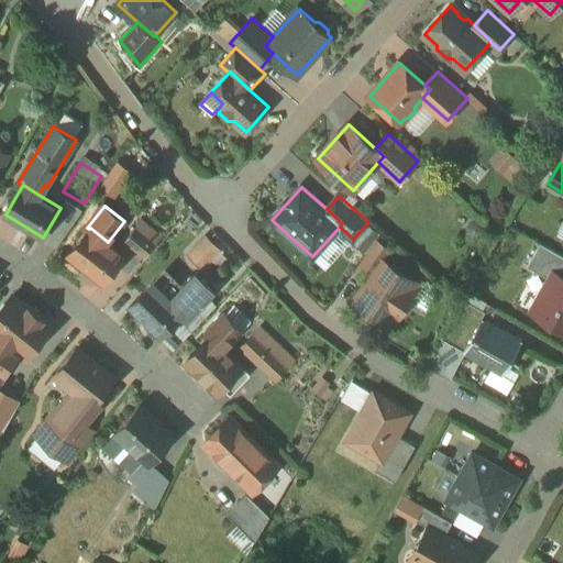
[(162,238),(141,221),(124,242),(136,250),(145,257),(146,257),(162,238)]
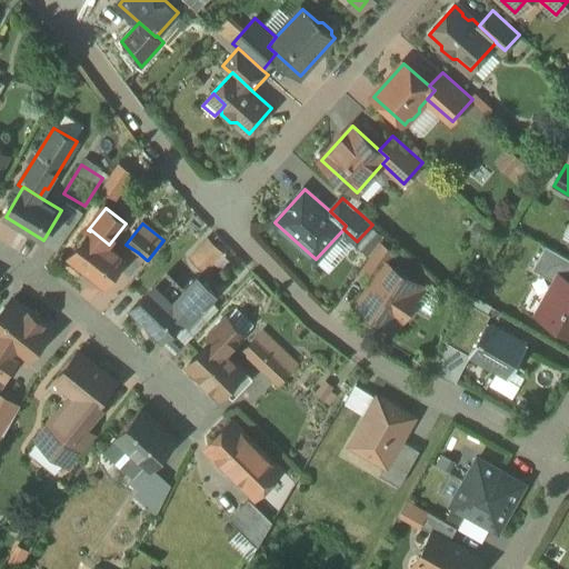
[(109,245),(91,230),(90,231),(69,258),(105,286),(127,258),(109,245)]
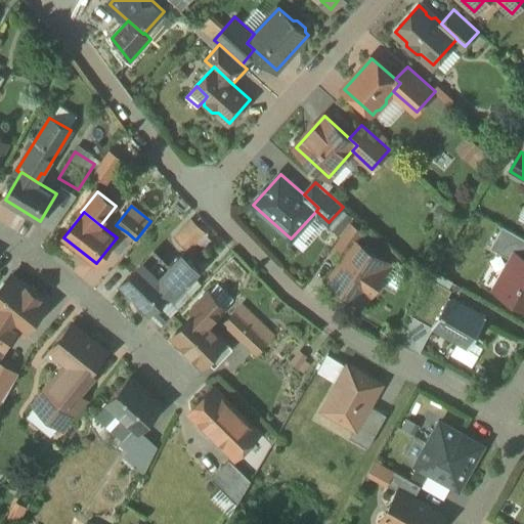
[(352,218),(343,232),(343,233),(356,242),(365,227),(352,218)]
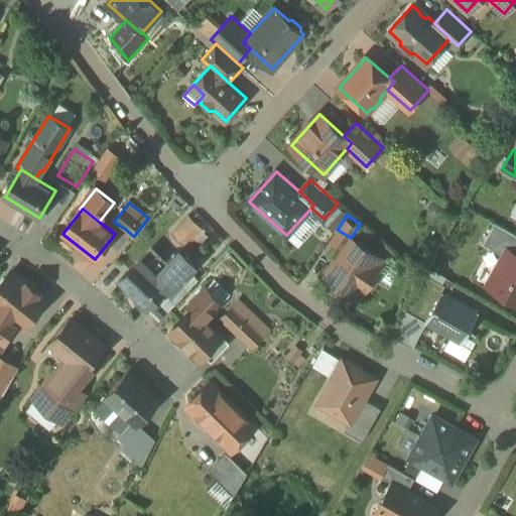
[(515,234),(496,223),(484,244),(506,256),(509,250),(515,254),(515,234)]
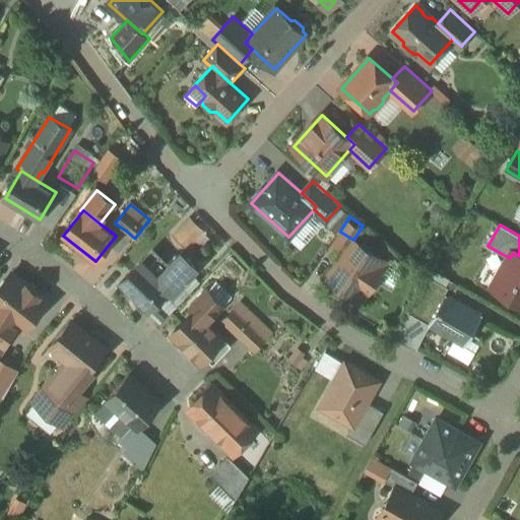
[(126,231),(111,248),(121,256),(136,239),(135,238),(134,238),(126,231)]
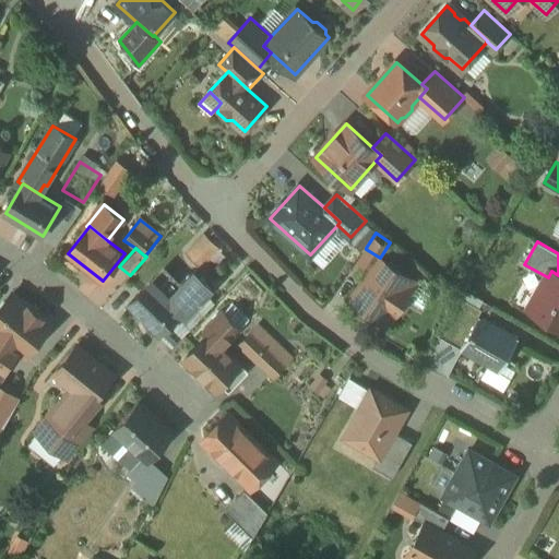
[(380,258),(366,249),(366,248),(353,268),(366,277),(380,258)]
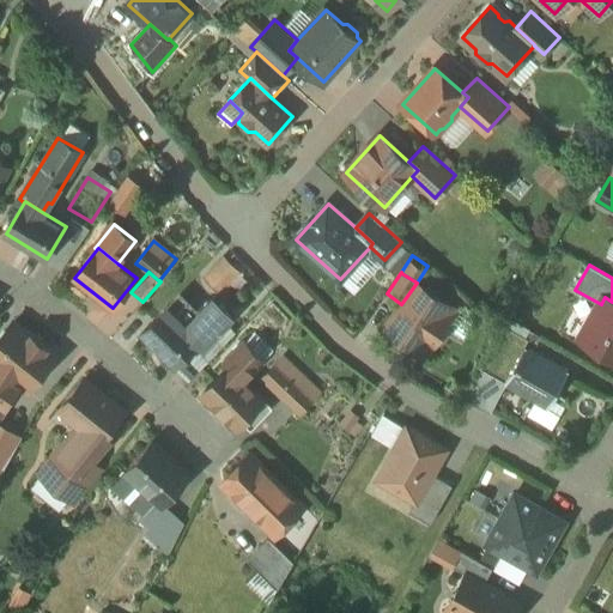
[(401,304),(387,326),(426,353),(435,341),(443,340),(449,331),(448,323),(447,322),(456,310),(417,283),(401,304)]
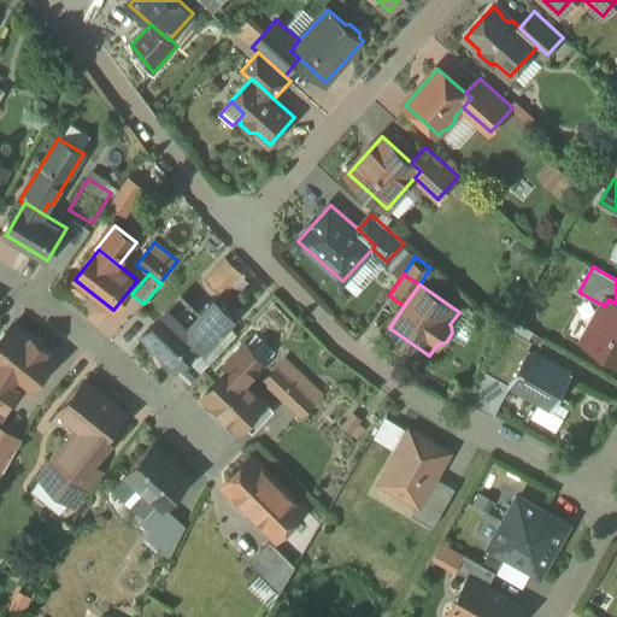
[(616,304),(609,299),(605,306),(585,341),(616,359),(616,304)]
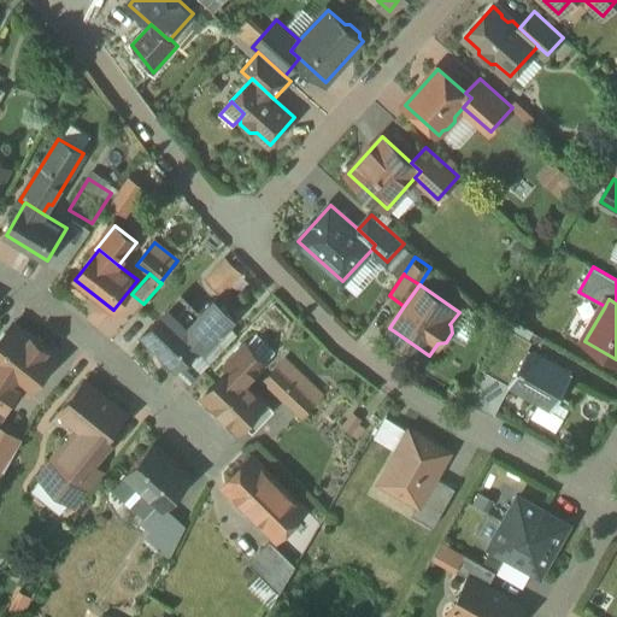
[(203,341),(169,309),(142,335),(176,369),(203,341)]
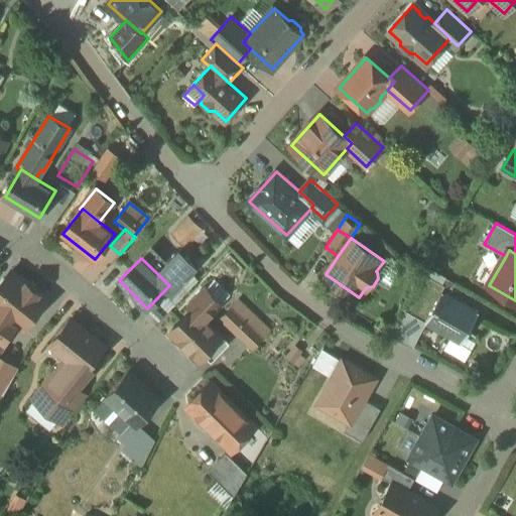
[(202,275),(184,259),(169,274),(177,282),(186,291),(202,275)]
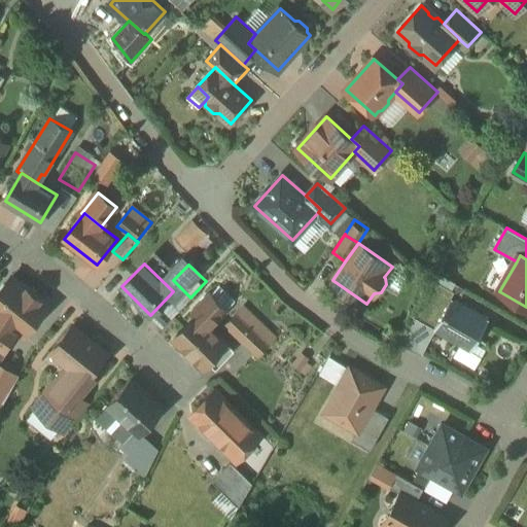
[(0,353),(18,326),(25,332),(48,304),(13,275),(0,291),(0,353)]
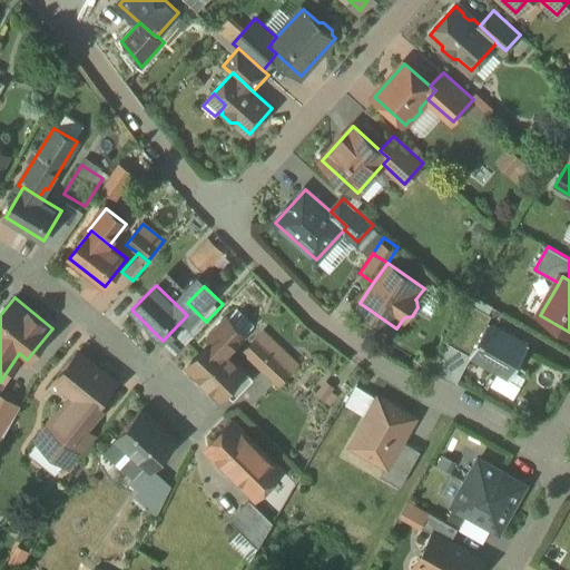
[(489,321),(465,307),(458,321),(481,333),(489,321)]
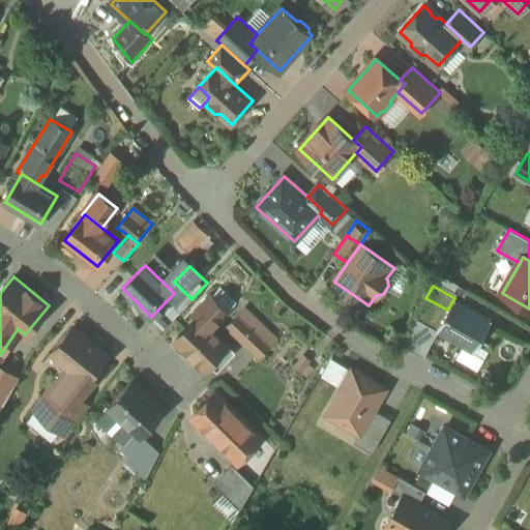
[(182,290),(169,305),(178,314),(192,299),(182,290)]
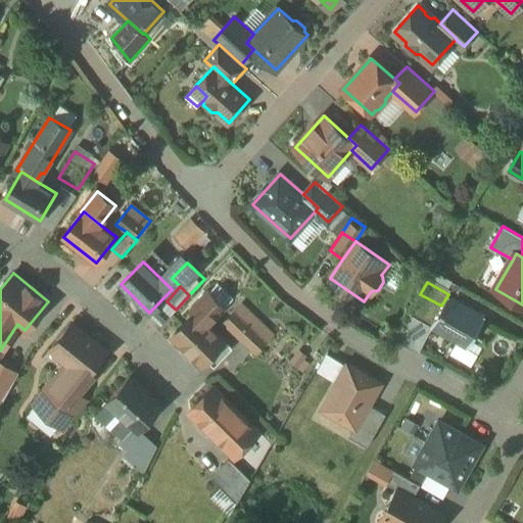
[(208,293),(192,310),(195,313),(173,336),(202,365),(208,358),(215,363),(231,346),(207,325),(224,308),(208,293)]
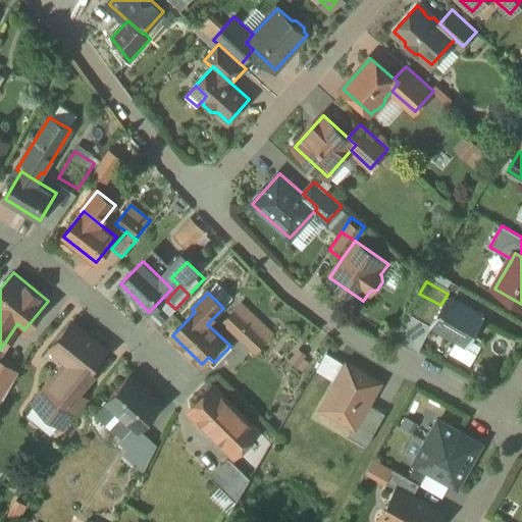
[(440,305),(419,294),(408,313),(429,325),(440,305)]
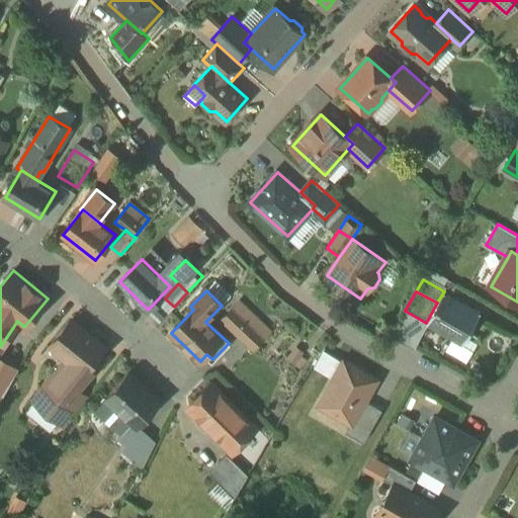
[(482,313),(444,291),(437,303),(426,323),(463,344),(482,313)]
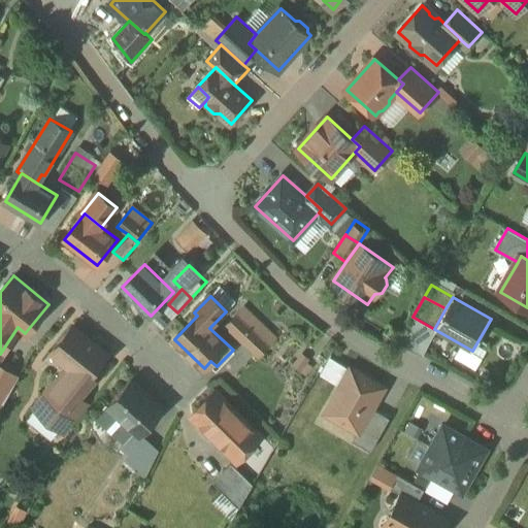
[(244,306),(226,326),(246,345),(248,344),(265,326),(244,306)]
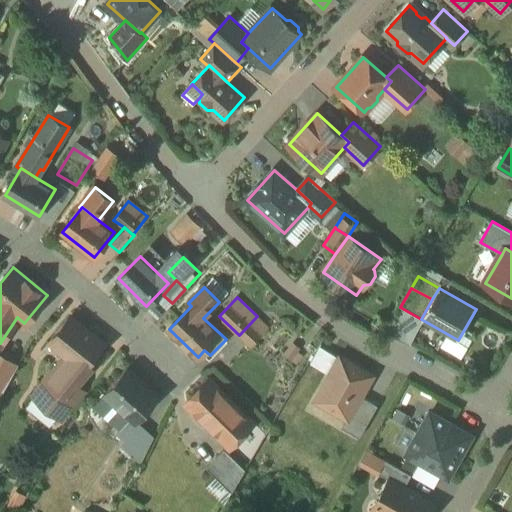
[(67,355),(56,369),(52,370),(44,379),(45,383),(35,395),(54,411),(76,384),(77,383),(76,378),(105,343),(71,315),(50,341),(67,355)]
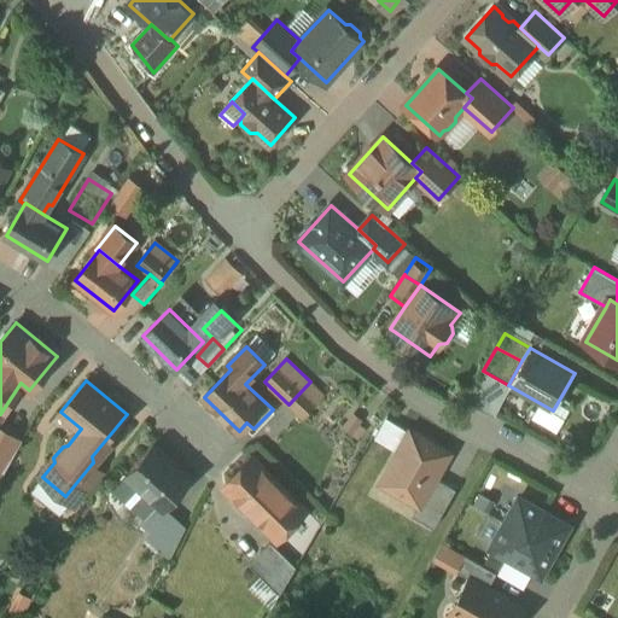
[(310,382),(290,403),(303,417),(324,395),(310,382)]
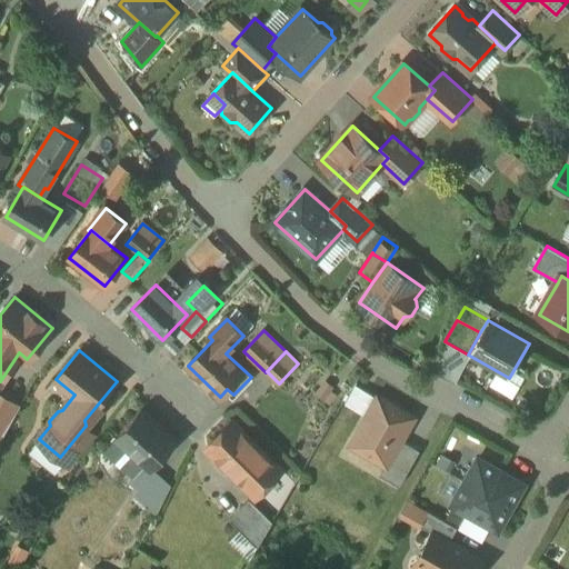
[(0,440),(0,441),(19,407),(0,395),(0,440)]
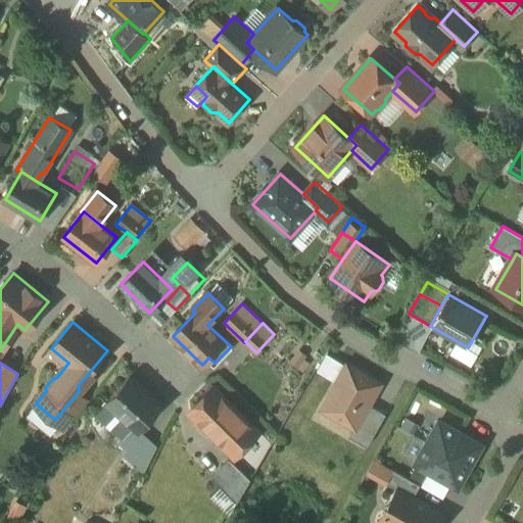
[(380,383),(348,365),(324,408),(354,425),(355,426),(369,403),(380,383)]
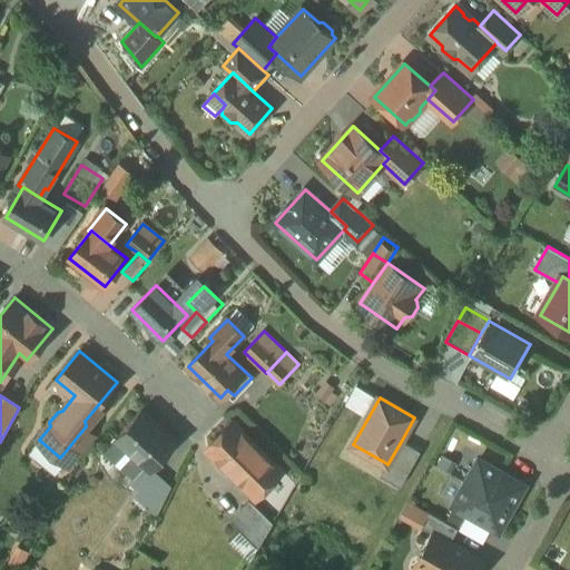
[(178,441),(141,409),(106,449),(131,470),(140,460),(153,470),(178,441)]
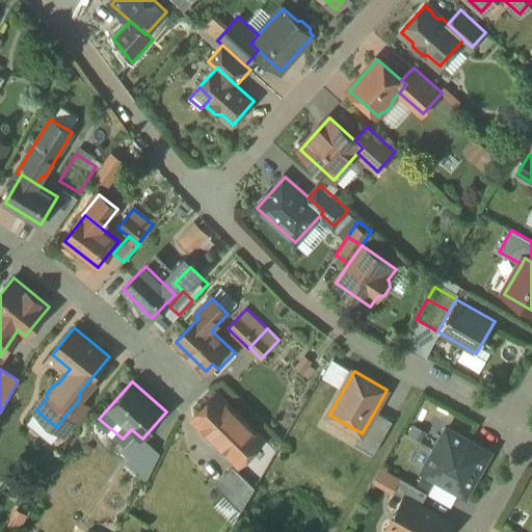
[(246,423),(217,394),(193,418),(223,447),(246,423)]
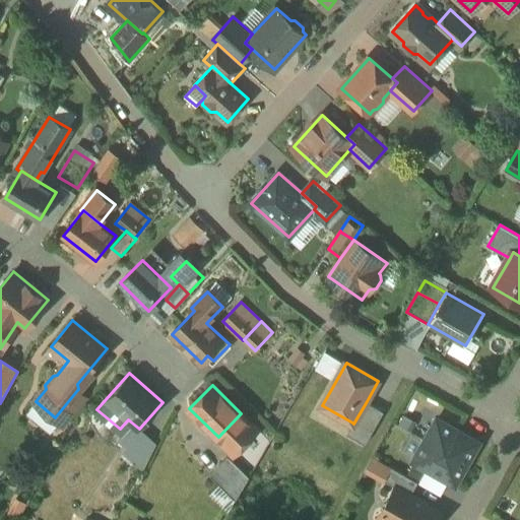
[(77,390),(55,417),(65,425),(87,398),(77,390)]
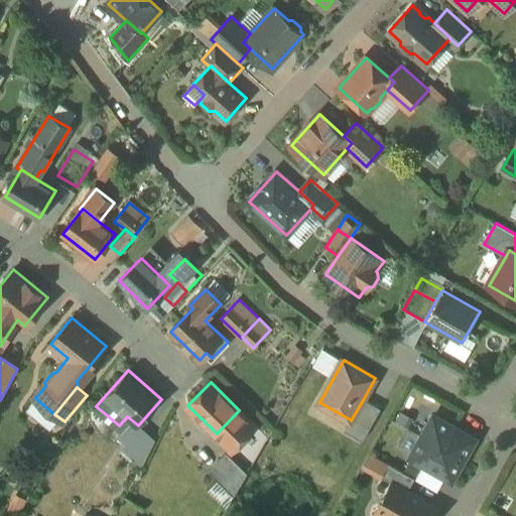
[(364,398),(351,420),(350,419),(344,429),(363,439),(381,408),(364,398)]
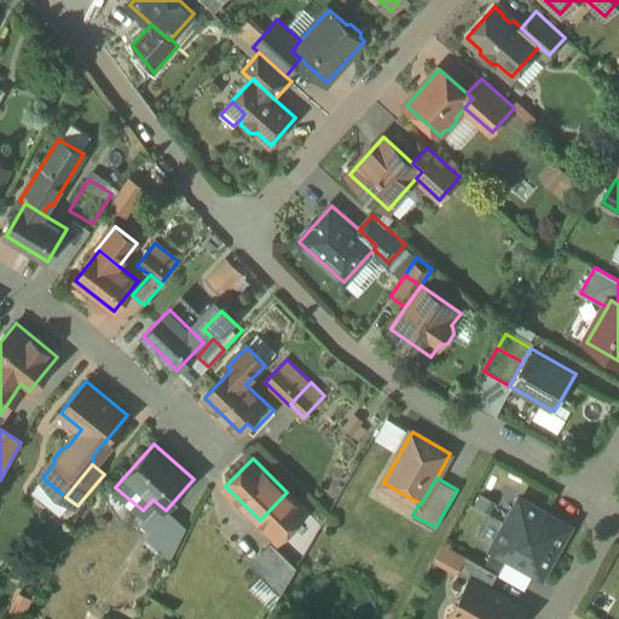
[(287,492),(260,520),(278,538),(305,512),(287,492)]
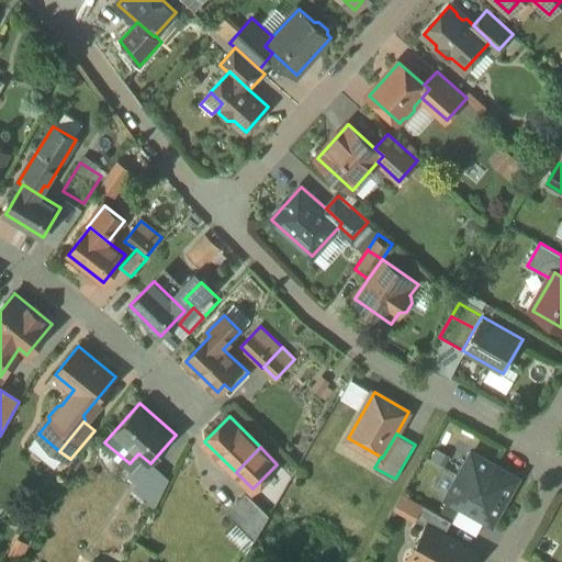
[(449,454),(437,447),(430,457),(444,464),(449,454)]
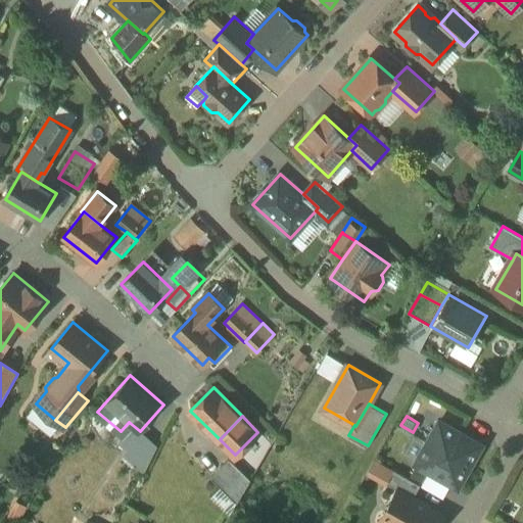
[(427,441),(470,466),(481,444),(439,421),(427,441)]
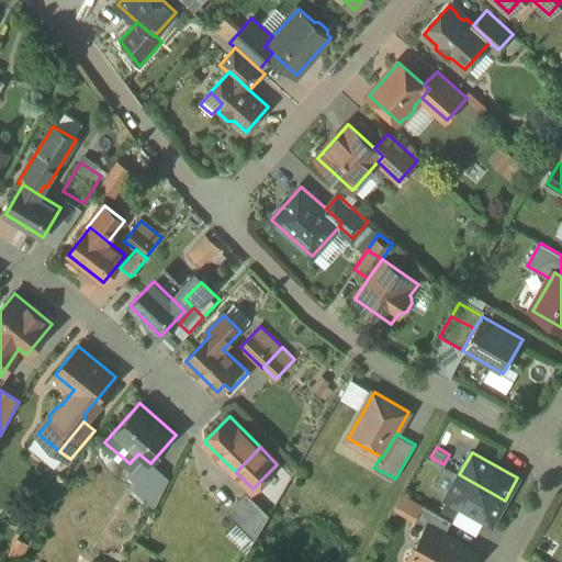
[(492,523),(505,501),(459,474),(446,497),(492,523)]
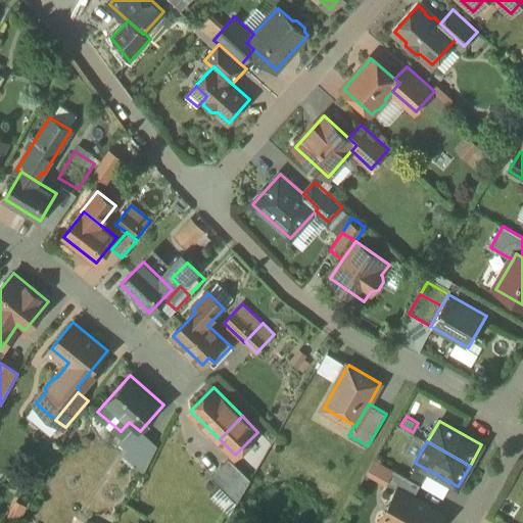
[(230,458),(211,477),(237,503),(251,479),(230,458)]
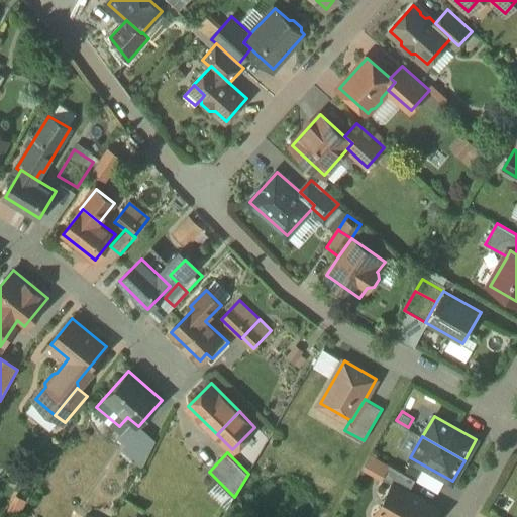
[(416,479),(390,464),(383,477),(394,484),(409,492),(416,479)]
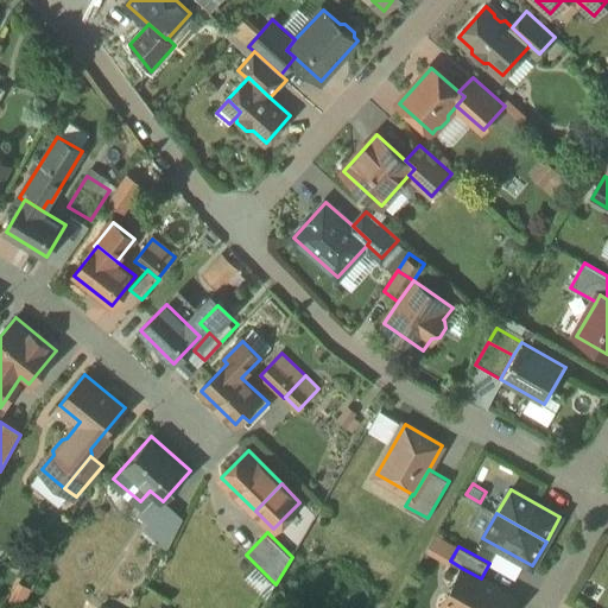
[(21,577),(6,567),(0,574),(0,580),(13,590),(21,577)]
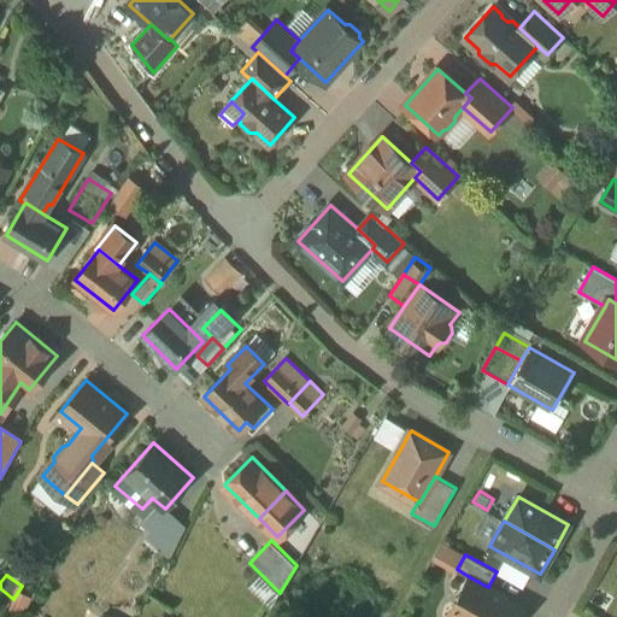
[(488,587),(470,577),(447,616),(516,616),(523,606),(488,587)]
